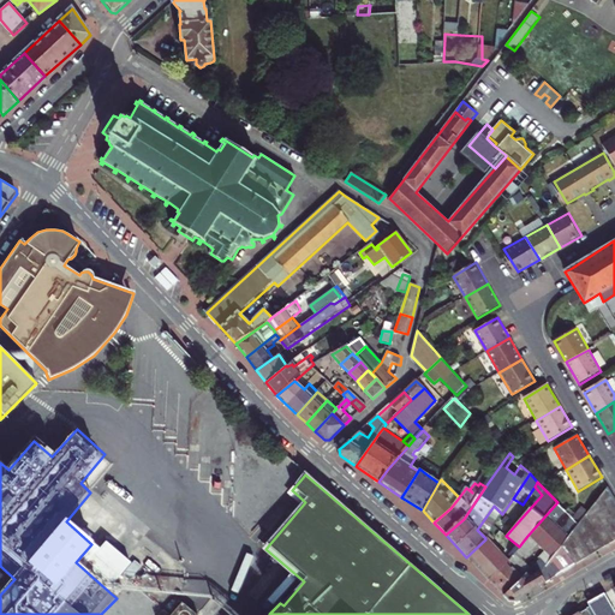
[(614,500),(608,488),(585,517),(603,548),(614,541),(614,500)]
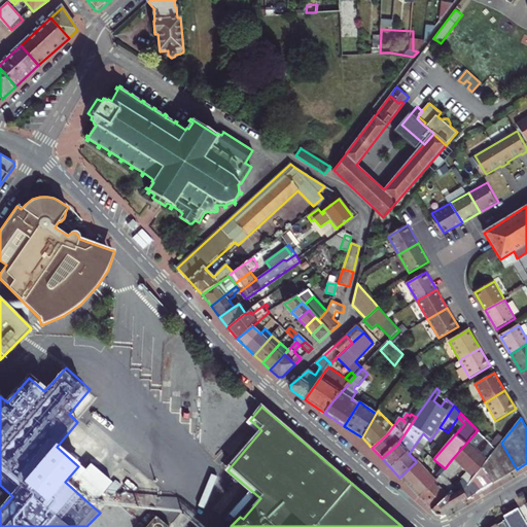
[(416,462),(399,478),(418,497),(433,481),(425,471),(429,465),(426,459),(436,446),(438,446),(448,432),(440,427),(430,441),(416,461),(416,462)]
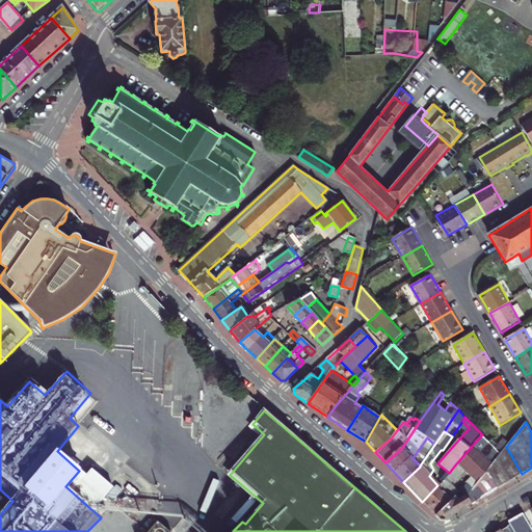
[(456,463),(464,471),(478,482),(500,454),(494,447),(483,458),(480,455),(489,443),(482,434),(456,463)]
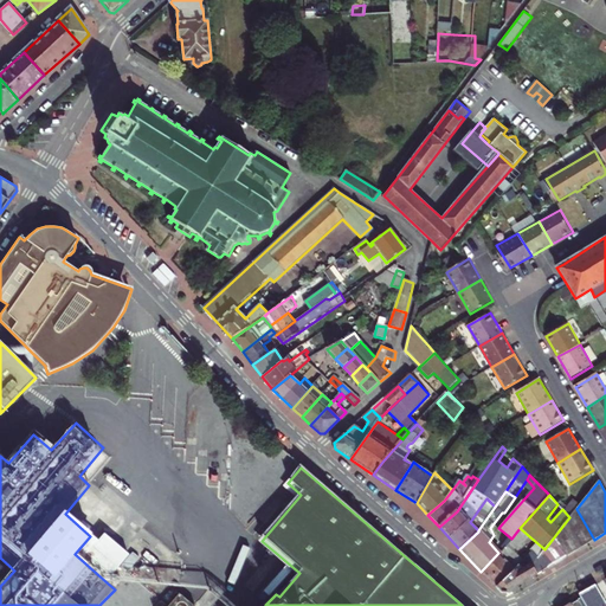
[(470,522),(478,530),(495,507),(487,498),(470,522)]
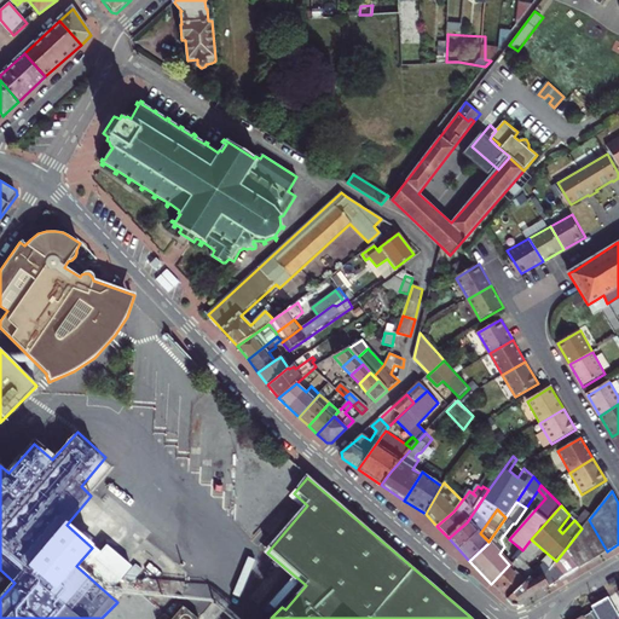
[(543,578),(549,586),(607,551),(589,520),(582,528),(556,561),(550,568),(543,578)]
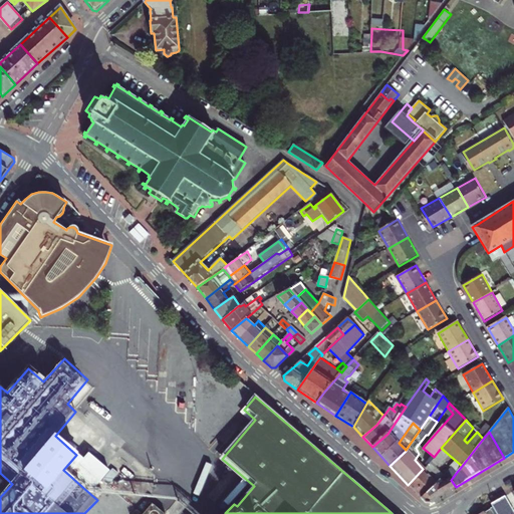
[(408,485),(420,498),(436,483),(429,475),(440,463),(443,462),(449,455),(441,448),(434,457),(423,469),(408,485)]
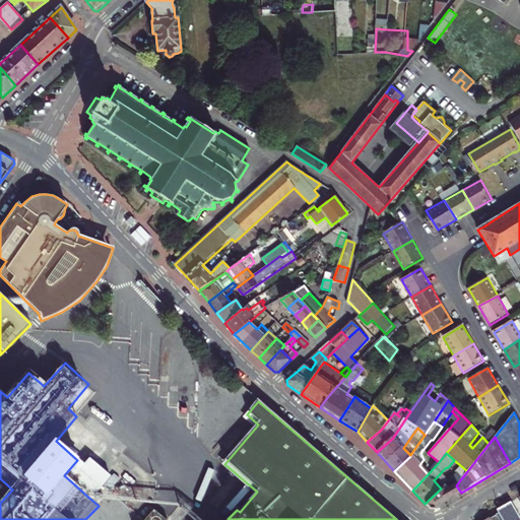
[(425,504),(430,509),(435,509),(461,493),(456,485),(462,477),(457,473),(441,489),(425,504)]
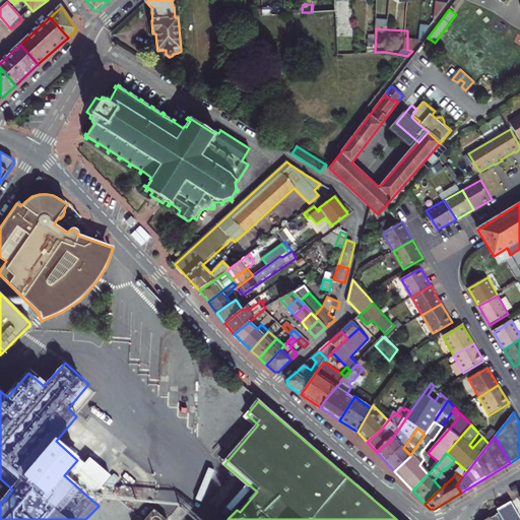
[(519,504),(517,500),(497,511),(502,519),(519,519),(515,513),(519,509),(519,504)]
